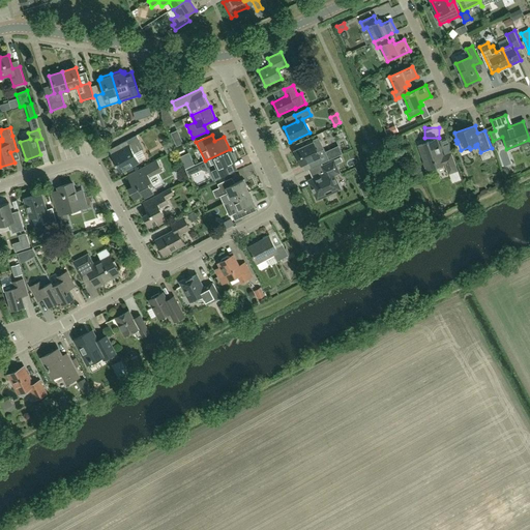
[(134,154),(144,149),(137,136),(120,145),(123,150),(112,156),(116,164),(115,165),(119,172),(138,162),(134,154)]
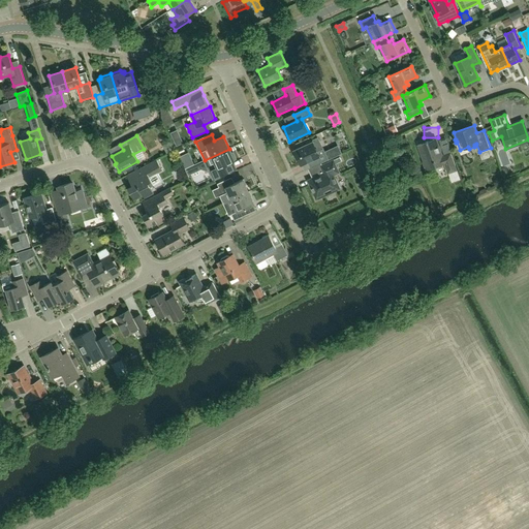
[(306,143),(307,146),(293,152),(301,165),(308,162),(311,168),(328,160),(317,137),(306,143)]
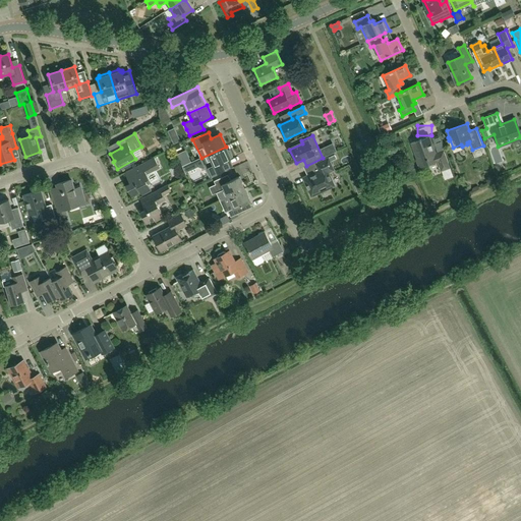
[(442,170),(449,167),(444,151),(436,154),(429,136),(412,142),(420,167),(439,161),(442,170)]
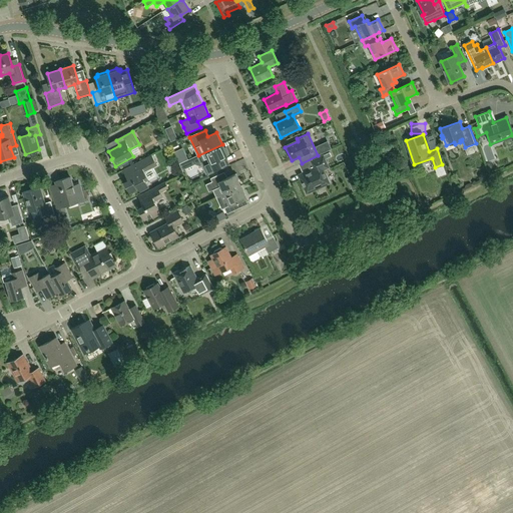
[(222,144),(198,155),(202,164),(206,173),(221,166),(223,166),(223,165),(220,159),(225,156),(227,156),(226,155),(228,154),(225,147),(223,148),(222,144)]
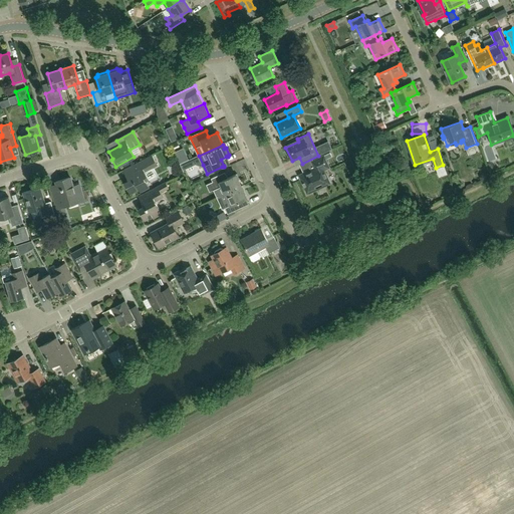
[(323,156),(311,162),(314,168),(303,174),(299,176),(307,194),(329,183),(327,178),(323,170),(329,167),(325,160),(332,157),(330,153),(323,156)]
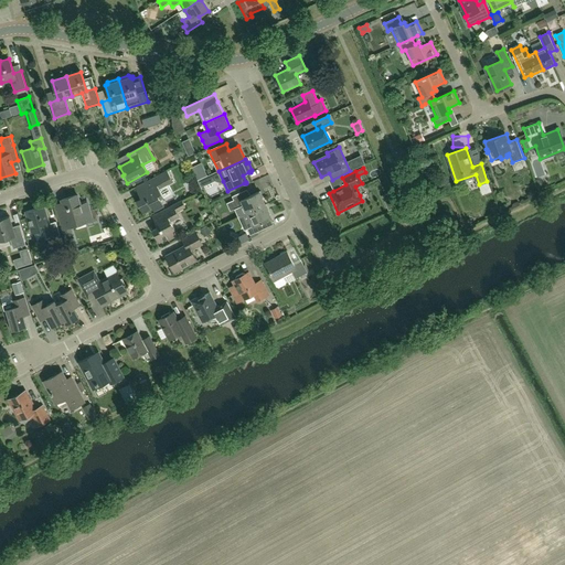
[(137,202),(144,214),(153,210),(155,212),(164,206),(160,200),(164,198),(160,190),(173,183),(168,171),(136,188),(141,200),(137,202)]
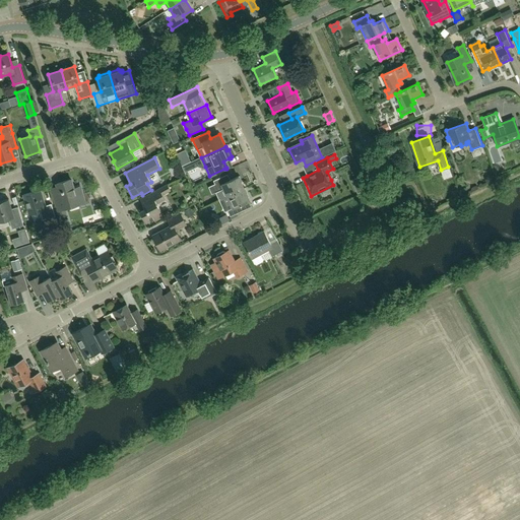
[(219,200),(228,196),(245,189),(239,177),(231,181),(228,175),(214,182),(218,191),(215,192),(219,200)]
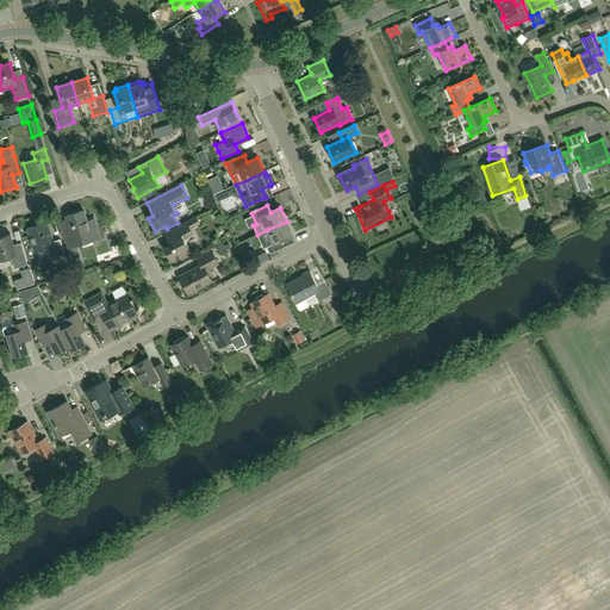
[(89,229),(87,221),(83,212),(67,217),(72,234),(64,236),(70,256),(79,254),(75,244),(100,237),(97,226),(89,229)]
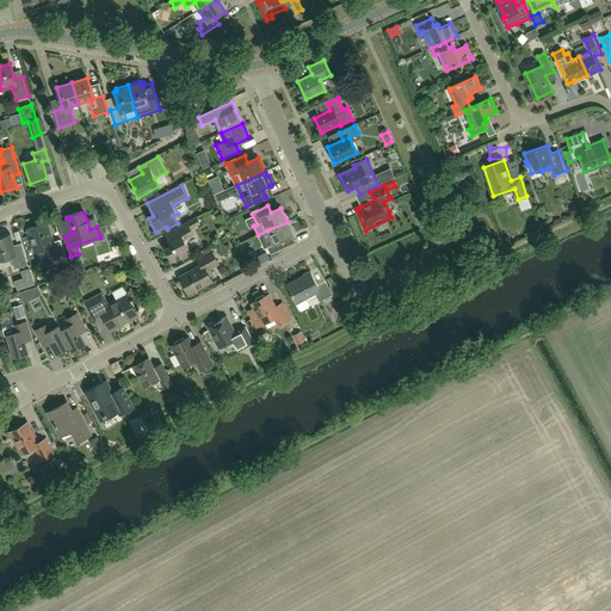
[(202,224),(198,217),(165,235),(171,246),(165,250),(172,263),(180,258),(181,261),(190,257),(186,250),(189,248),(184,240),(195,235),(192,229),(202,224)]
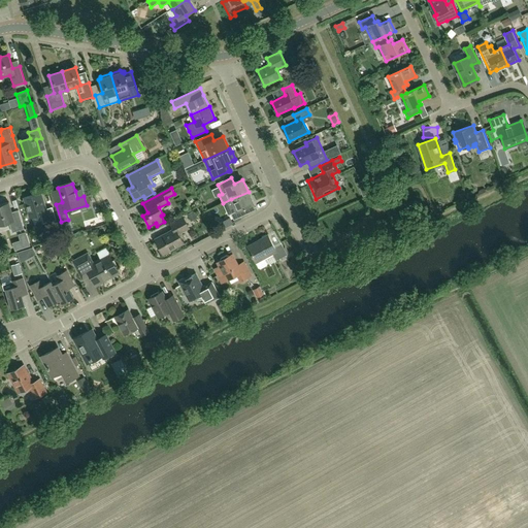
[(249,192),(231,199),(234,206),(229,209),(234,220),(248,213),(245,208),(254,204),(249,192)]
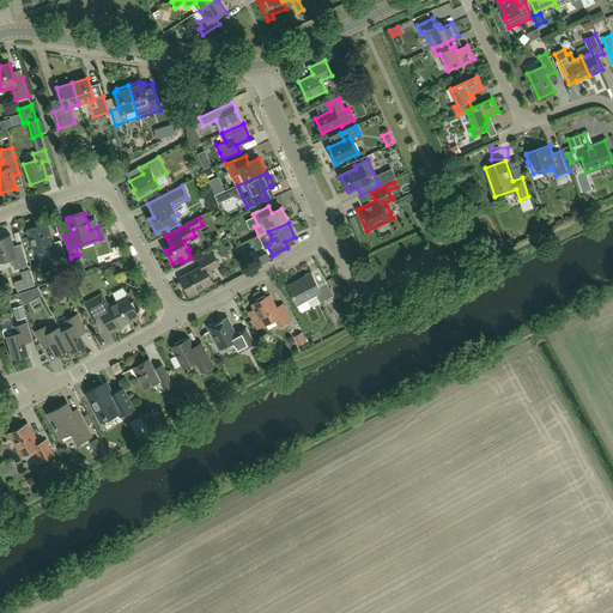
[(36,253),(37,253),(41,262),(50,260),(66,255),(61,241),(53,243),(47,224),(29,230),(36,253)]
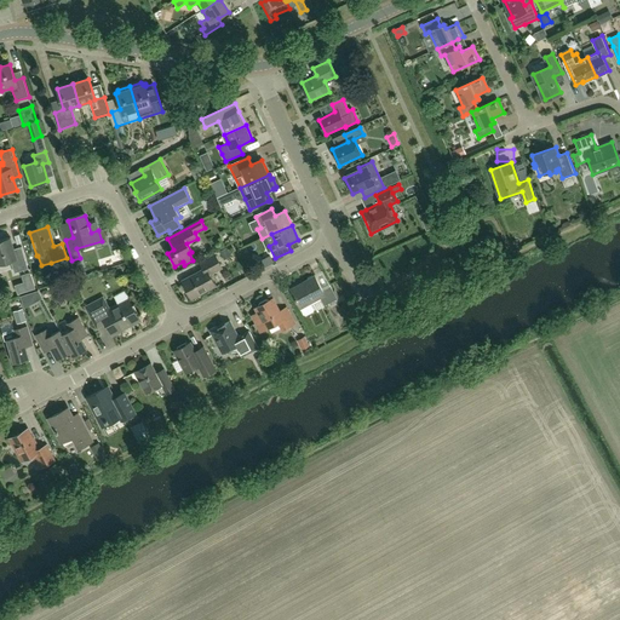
[(15,274),(29,269),(22,247),(15,250),(11,239),(0,241),(0,265),(11,262),(15,274)]
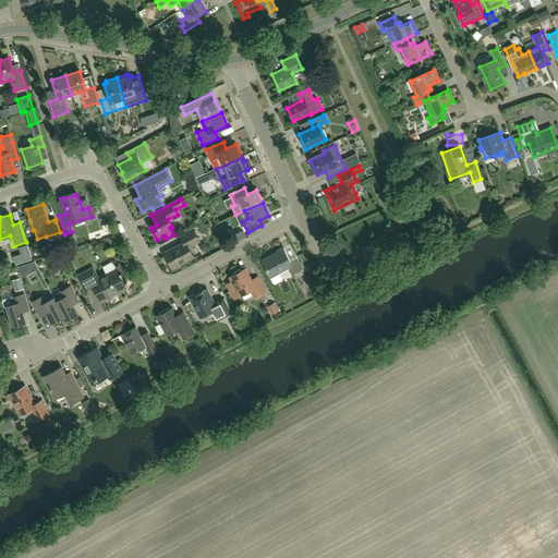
[(204,222),(198,226),(202,234),(208,231),(204,222)]
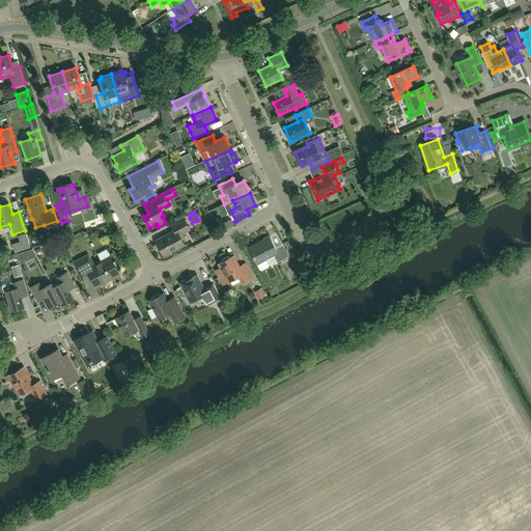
[(179,235),(190,229),(184,219),(172,225),(175,231),(157,241),(164,256),(185,245),(179,235)]
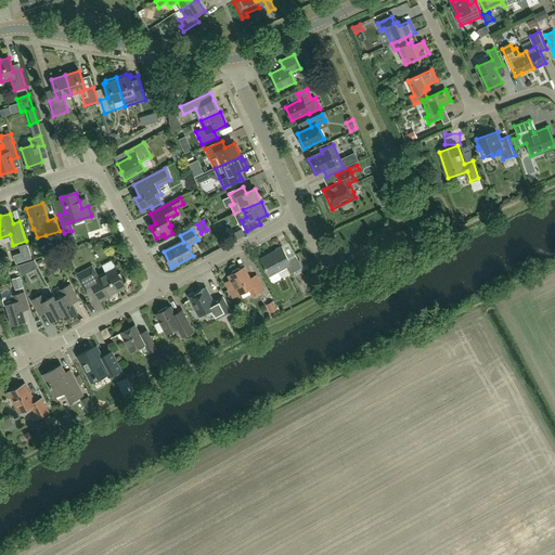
[(67,249),(78,246),(74,233),(63,236),(67,249)]
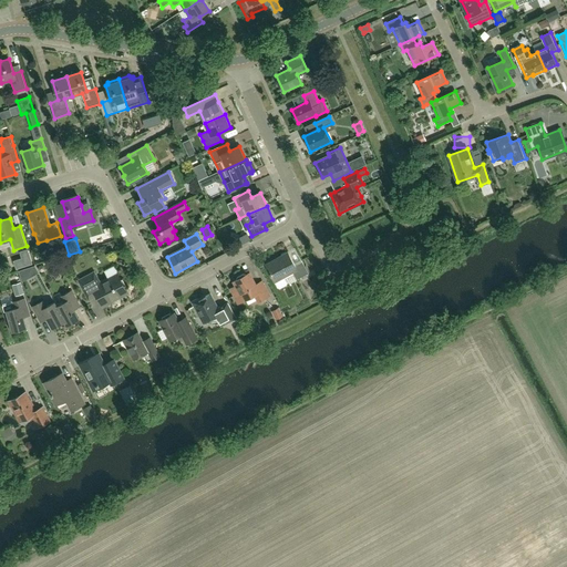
[(278,288),(280,289),(287,285),(297,279),(301,277),(302,279),(307,277),(306,275),(309,274),(301,260),(294,264),(288,253),(266,265),(278,288)]
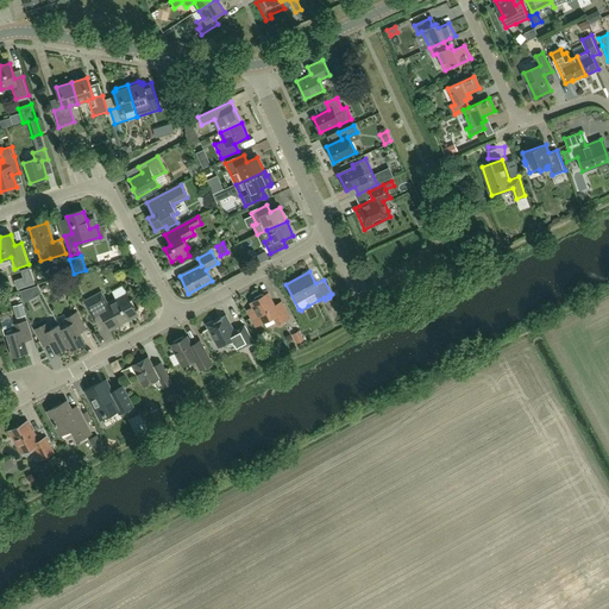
[(101,293),(85,302),(95,324),(105,319),(108,326),(125,318),(126,320),(137,314),(126,294),(107,303),(101,293)]
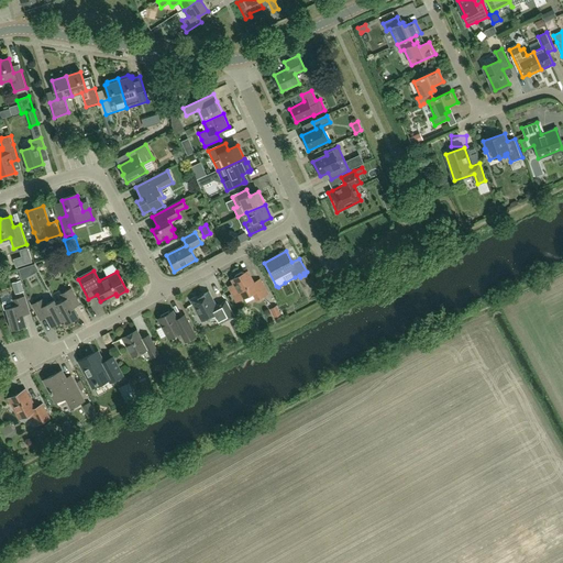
[(235,276),(234,278),(232,279),(234,284),(228,287),(236,302),(242,299),(253,294),(257,300),(267,295),(260,279),(254,283),(247,272),(244,273),(242,272),(235,276)]
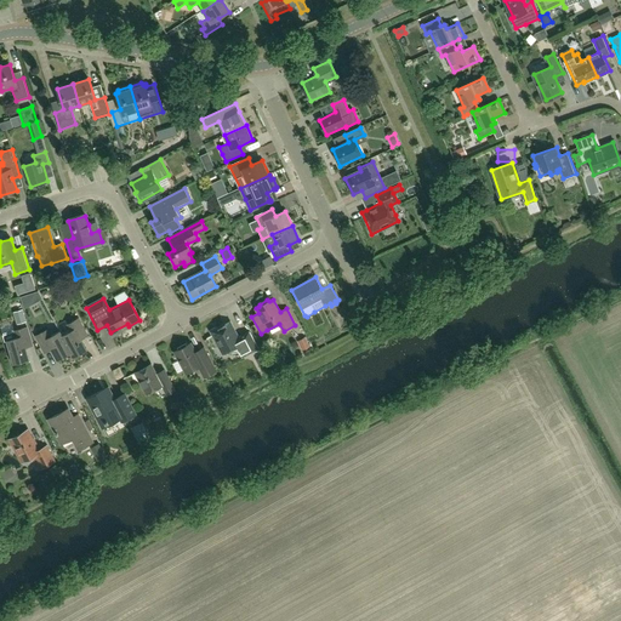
[(13,312),(17,325),(27,322),(23,309),(13,312)]
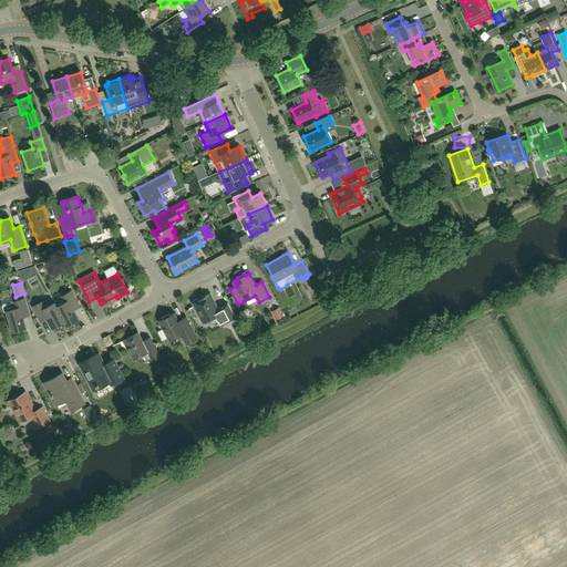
[(57,307),(64,321),(66,326),(80,319),(74,309),(80,307),(72,291),(62,297),(64,302),(57,307)]
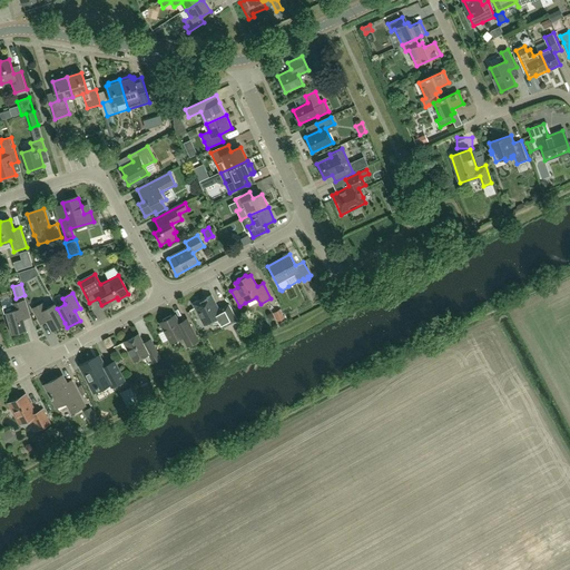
[(223,328),(237,321),(228,305),(218,311),(210,296),(198,303),(199,305),(196,307),(206,325),(217,318),(223,328)]
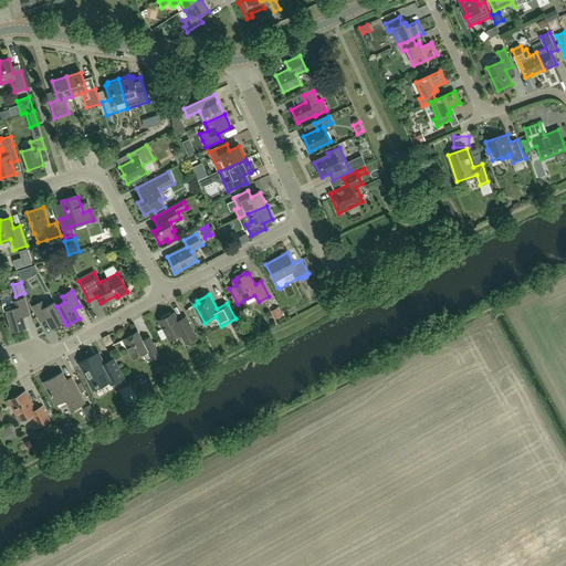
[(23,317),(30,315),(24,299),(13,302),(2,306),(4,312),(7,312),(13,331),(27,327),(23,317)]
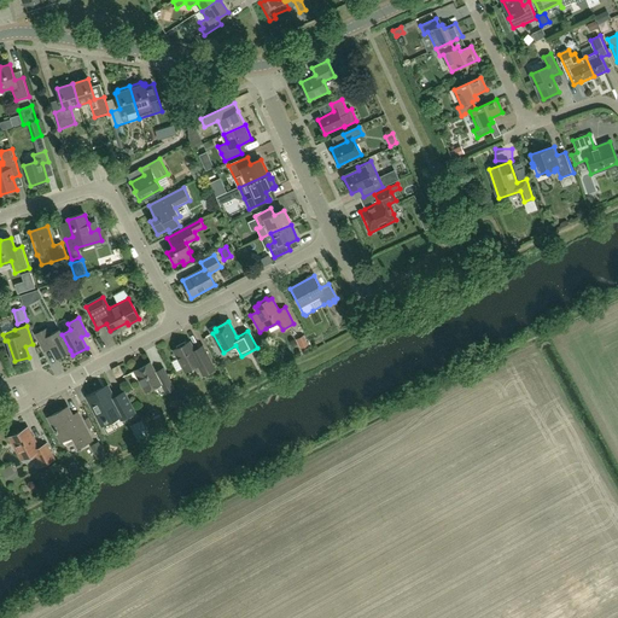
[(57,357),(70,350),(62,334),(59,330),(51,334),(47,328),(36,334),(45,351),(52,348),(57,357)]
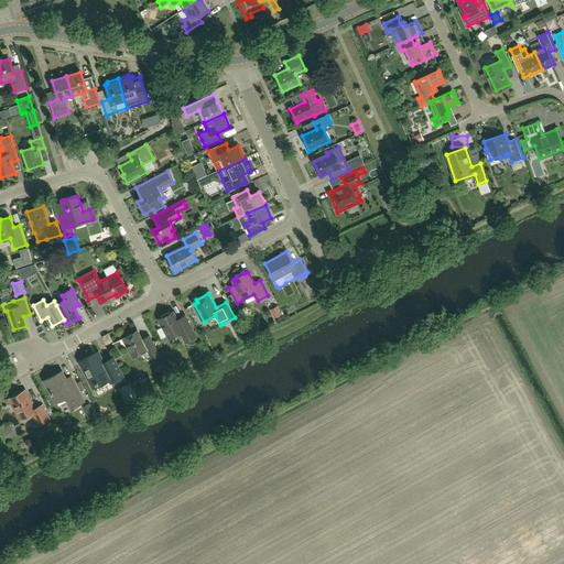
[(274,318),(282,314),(278,305),(270,310),(274,318)]
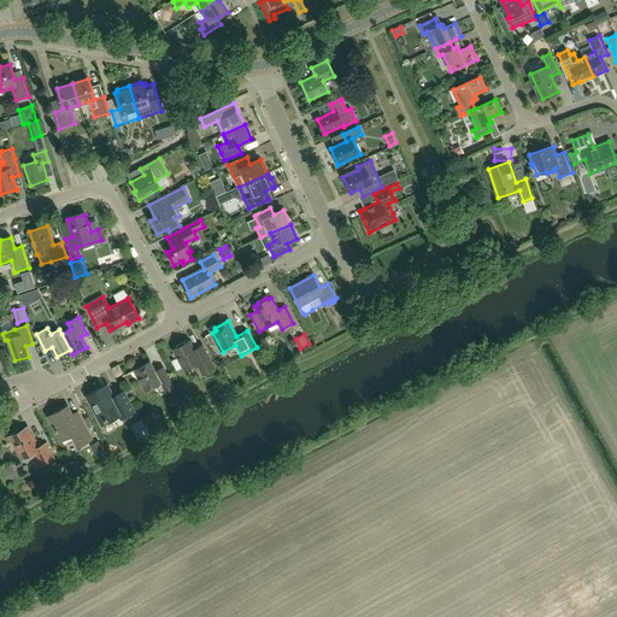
[(194,348),(189,341),(174,350),(178,358),(172,362),(177,370),(183,368),(186,371),(198,364),(204,375),(215,369),(201,345),(194,348)]
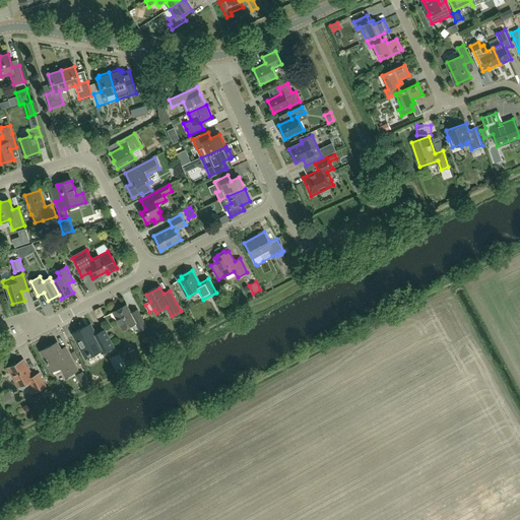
[(140,330),(147,326),(137,309),(130,313),(127,306),(114,313),(123,330),(136,323),(140,330)]
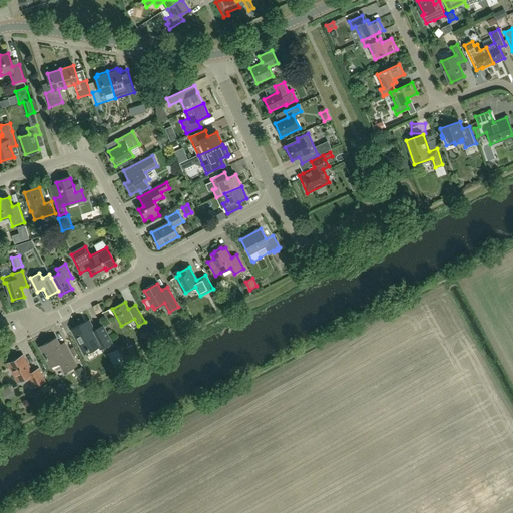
[(94,330),(89,321),(72,330),(84,352),(98,344),(101,349),(112,343),(103,326),(94,330)]
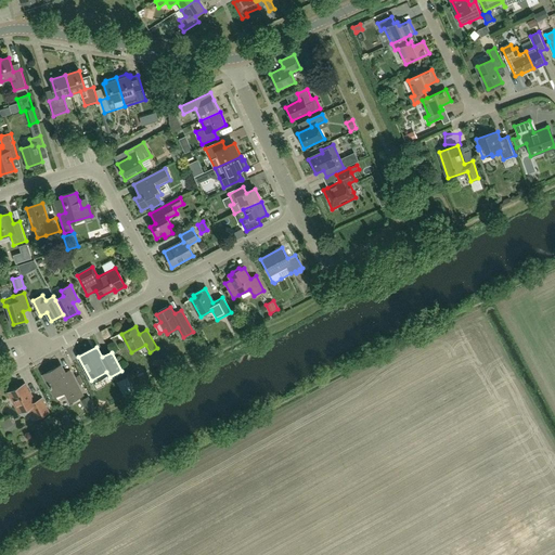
[(74,401),(84,396),(73,375),(66,378),(60,365),(43,375),(55,397),(64,392),(67,398),(71,397),(74,401)]
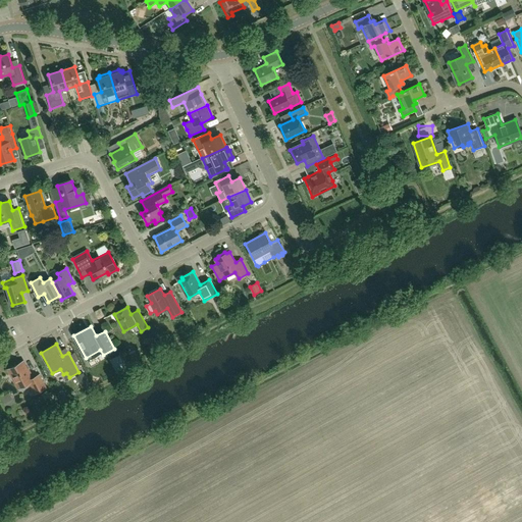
[(110,360),(112,363),(120,359),(118,355),(110,360)]
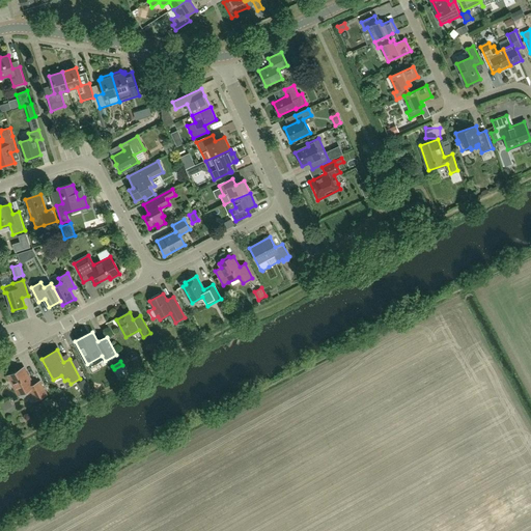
[(36,400),(47,395),(39,383),(33,387),(23,368),(9,376),(20,395),(30,390),(36,400)]
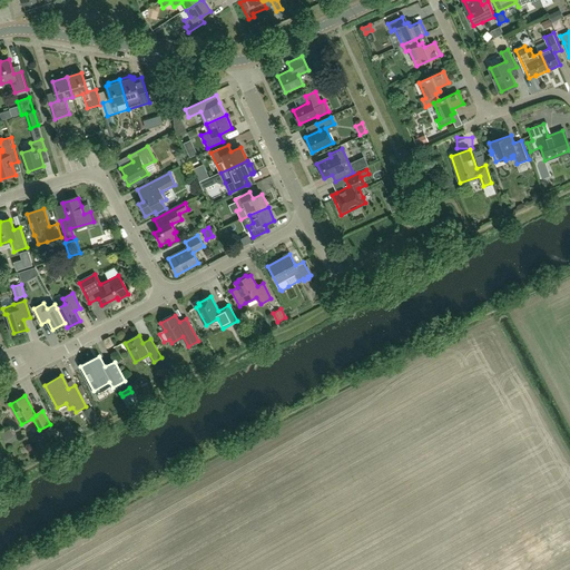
[(0,434),(0,435),(2,441),(5,445),(7,444),(7,445),(16,440),(10,429),(0,434),(1,435),(0,434)]
